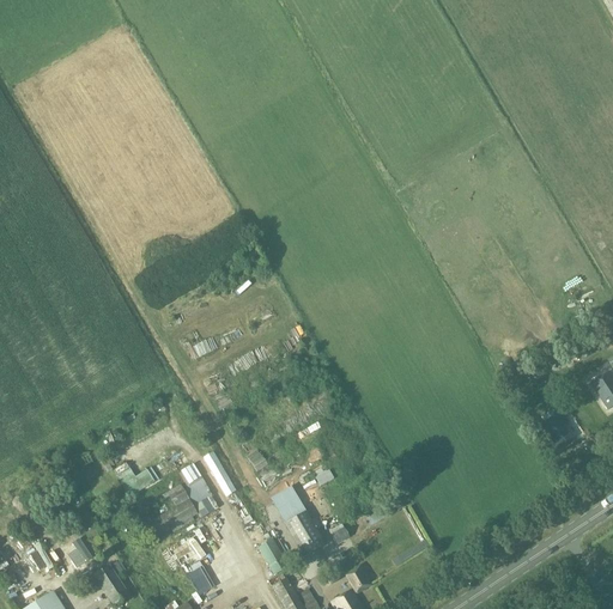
[(194,346),(186,349),(188,357),(196,354),(194,346)]
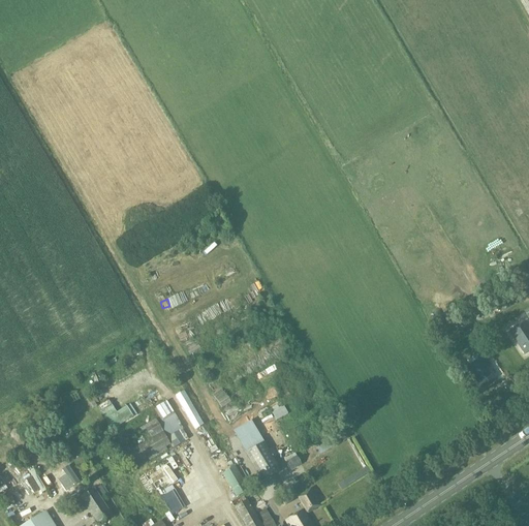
[(528,323),(527,320),(511,330),(526,351),(528,349),(528,323)]
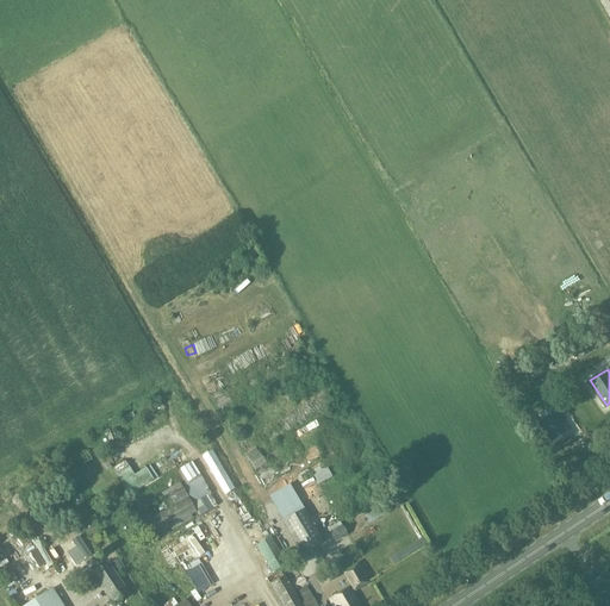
[(559,412),(540,424),(554,445),(573,433),(559,412)]
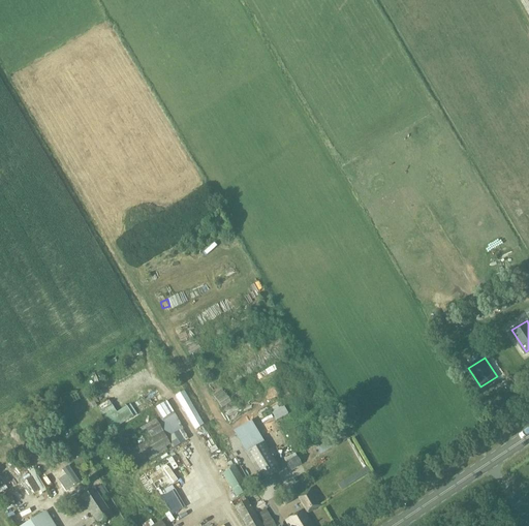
[(102,370),(106,376),(112,373),(107,366),(102,370)]
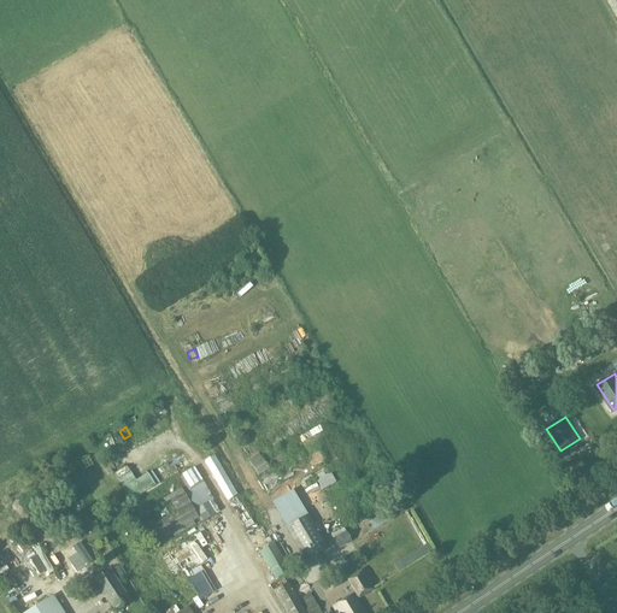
[(307,440),(311,449),(319,446),(315,436),(307,440)]
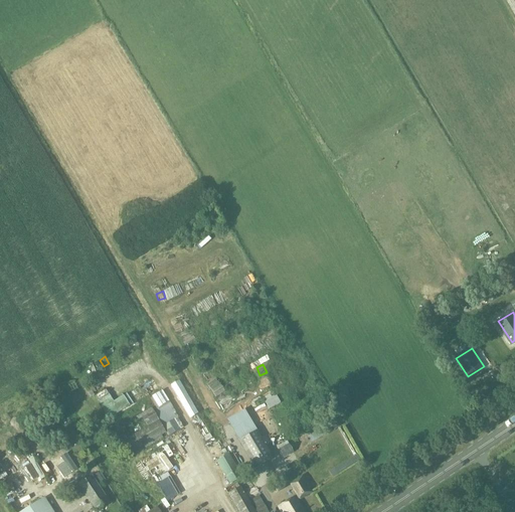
[(217,374),(205,380),(211,392),(223,386),(217,374)]
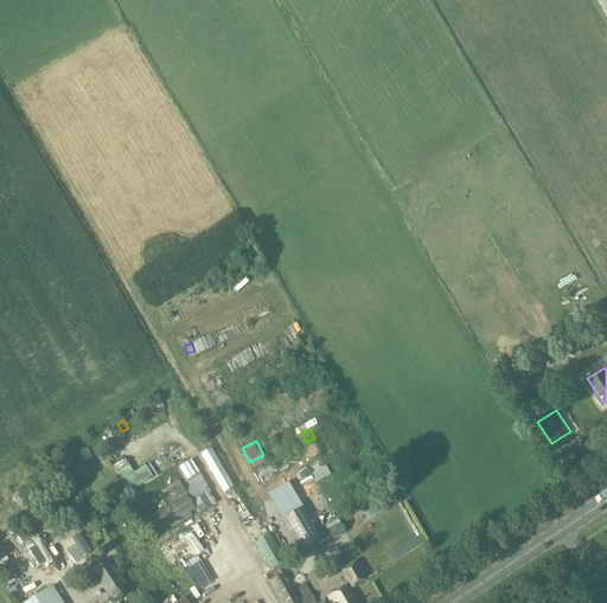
[(102,453),(106,457),(117,450),(114,446),(102,453)]
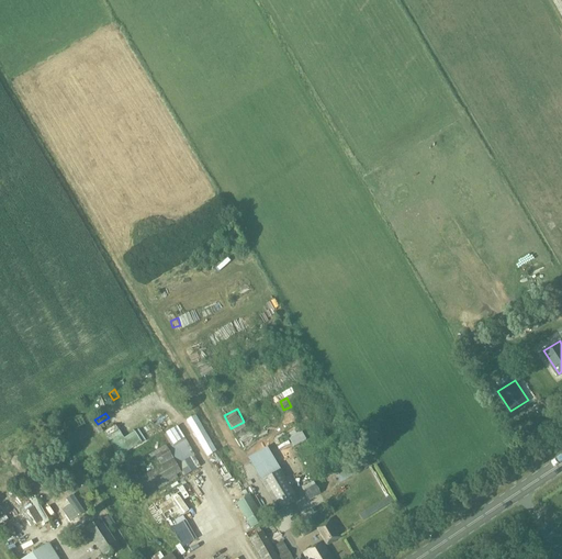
[(191,415),(187,418),(197,436),(208,455),(212,451),(216,449),(205,431),(195,413),(191,415)]
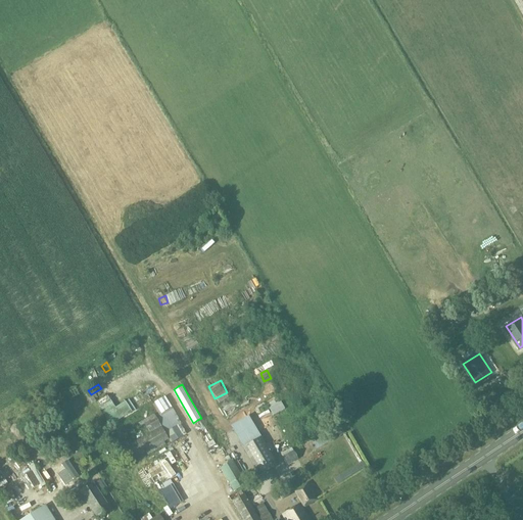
[(94,400),(97,405),(107,398),(105,393),(94,400)]
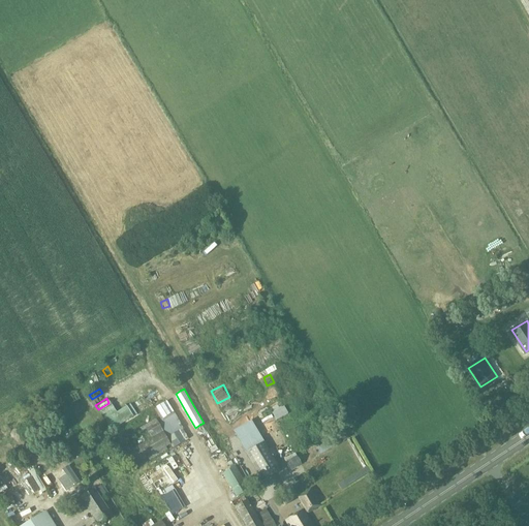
[(167,399),(157,406),(163,416),(174,409),(167,399)]
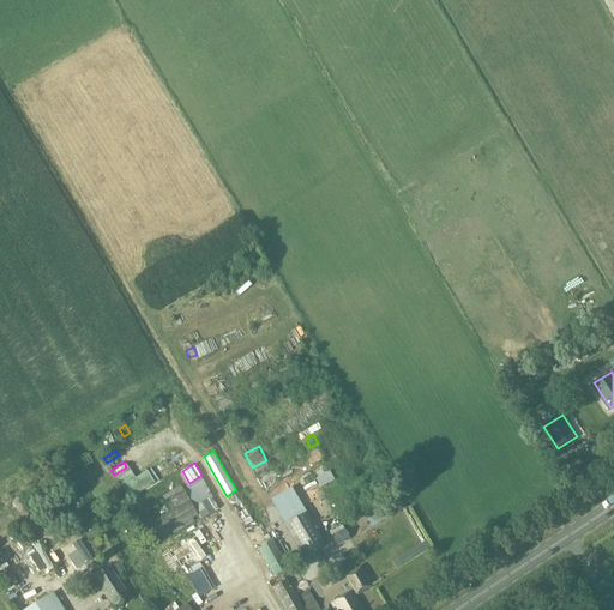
[(318,483),(329,478),(324,470),(313,475),(318,483)]
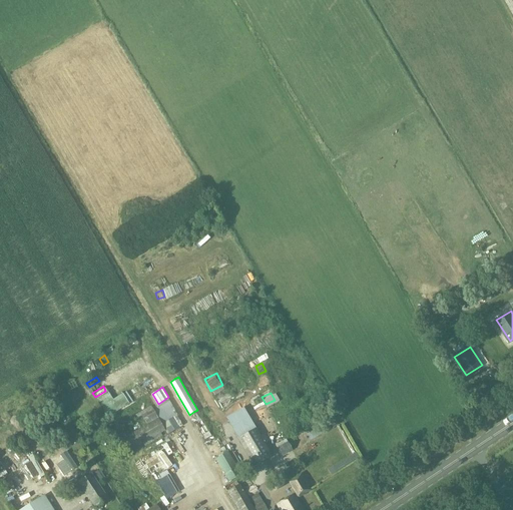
[(111,399),(100,405),(106,415),(117,409),(111,399)]
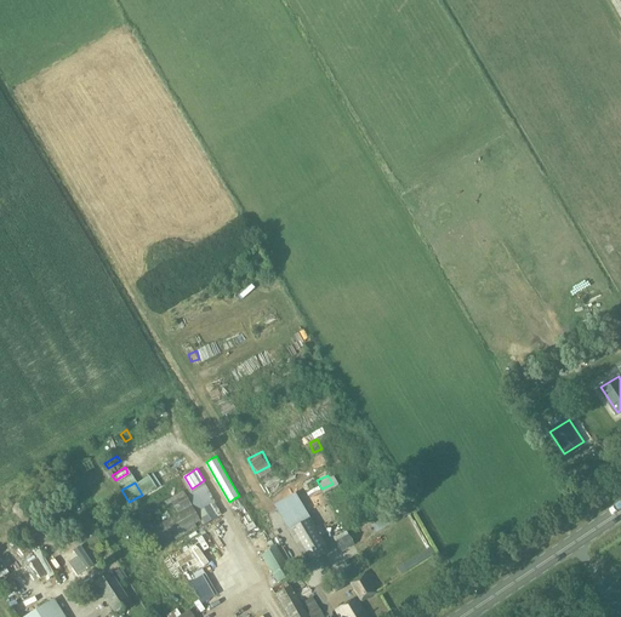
[(377,531),(409,512),(403,501),(383,512),(382,509),(369,516),(377,531)]
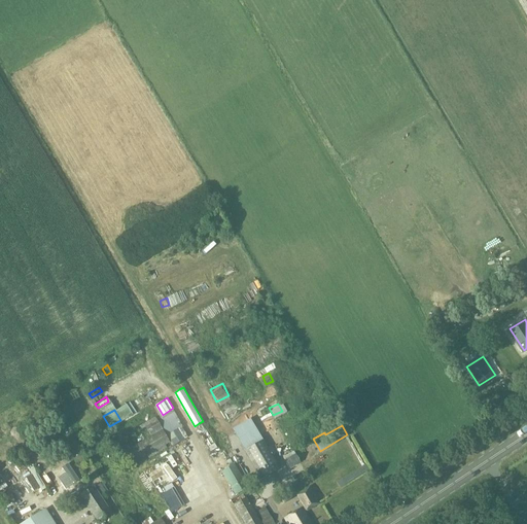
[(131,462),(147,454),(149,457),(167,447),(166,443),(170,441),(163,427),(124,450),(131,462)]
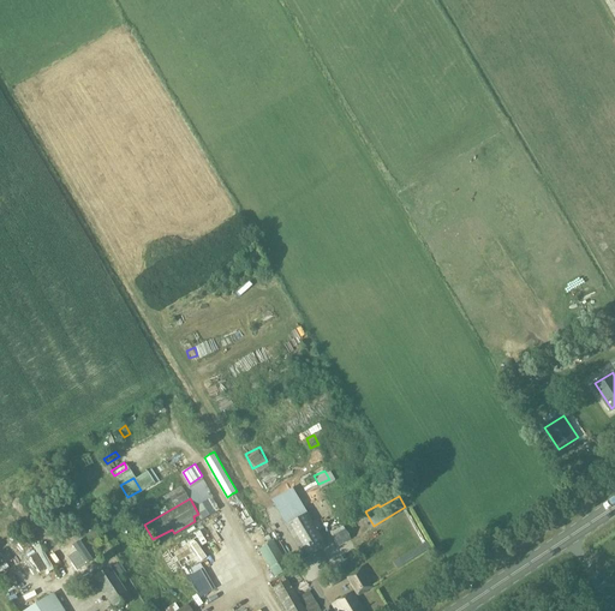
[(236,513),(244,507),(239,499),(231,505),(236,513)]
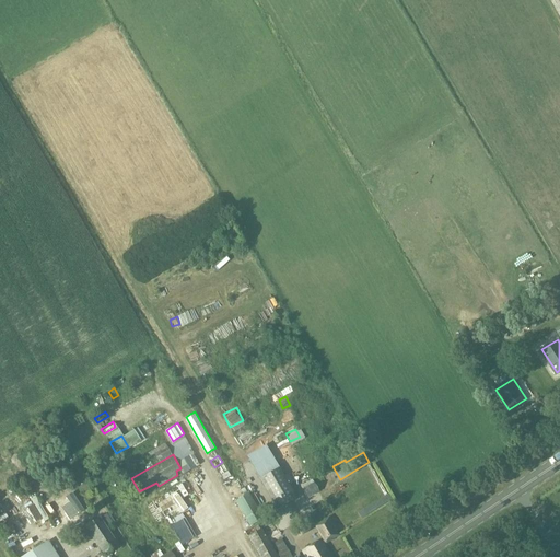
[(178,471),(182,477),(191,472),(188,465),(178,471)]
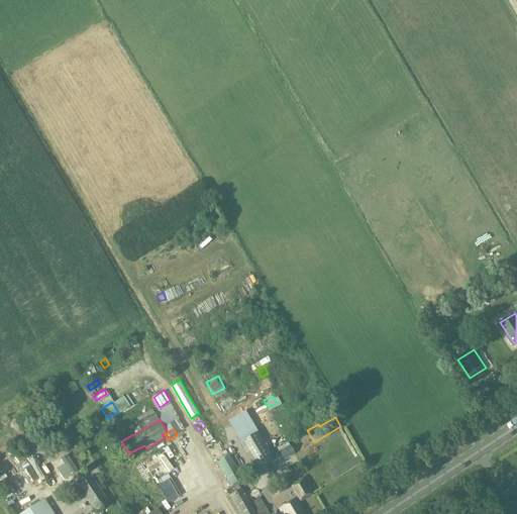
[(240,440),(256,469),(275,457),(259,429),(240,440)]
